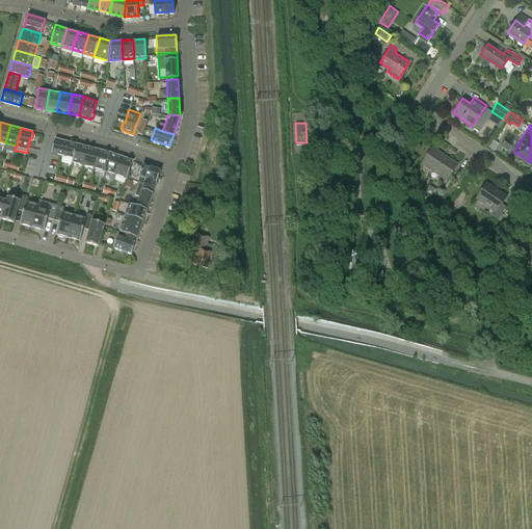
[(51,152),(73,157),(77,142),(55,136),(51,152)]
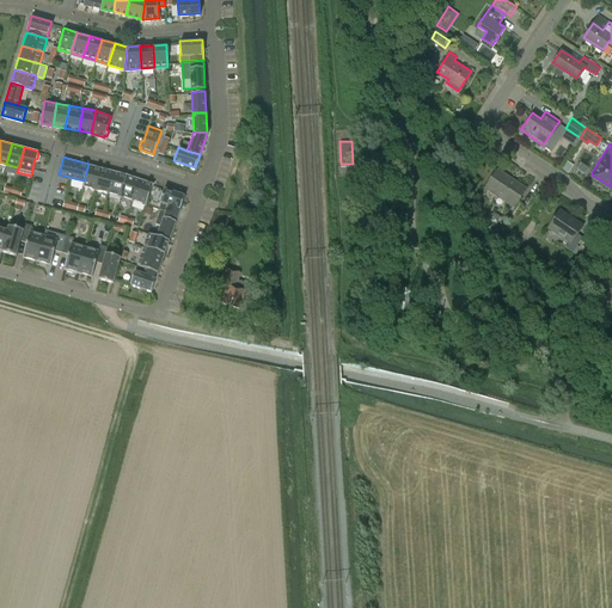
[(562,169),(567,172),(573,164),(567,160),(562,169)]
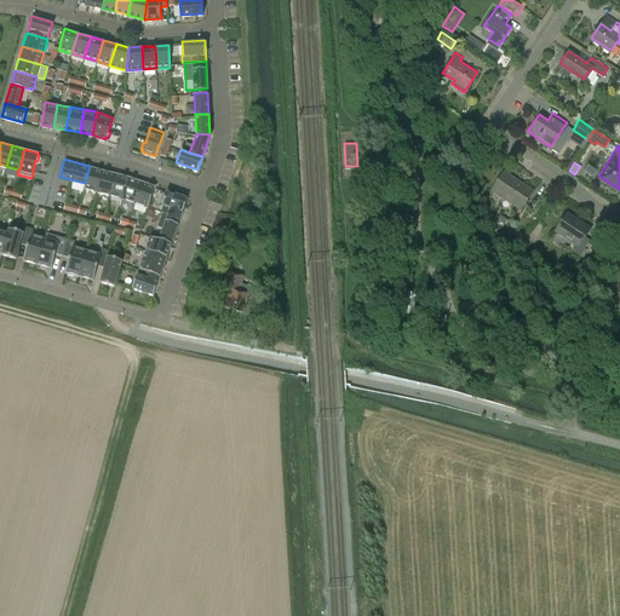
[(84,188),(97,190),(103,168),(90,166),(85,183),(84,188)]
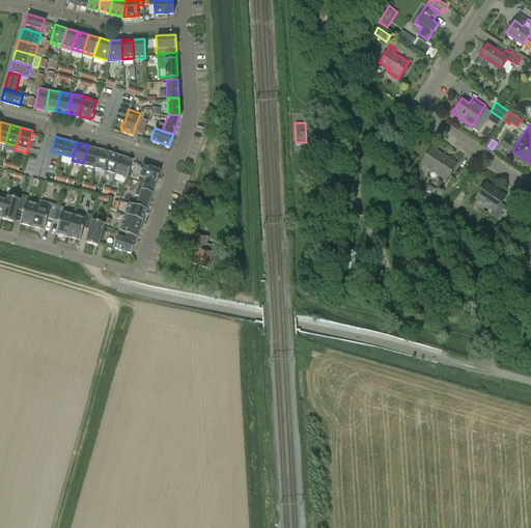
[(83,163),(93,166),(99,147),(88,144),(83,163)]
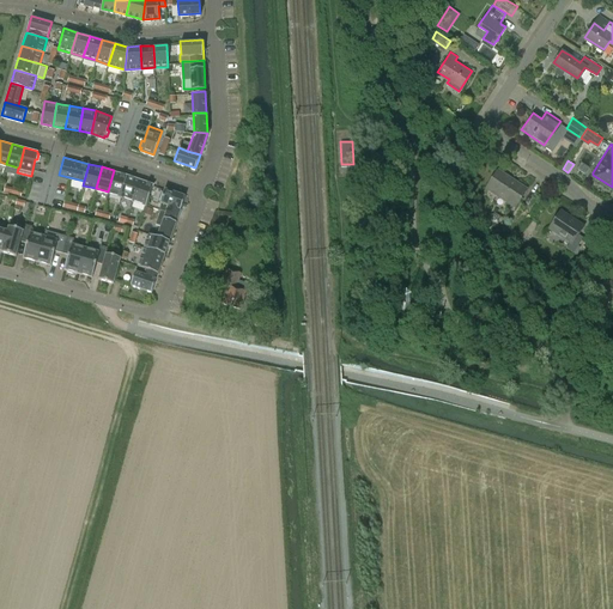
[(527,187),(497,168),(485,186),(515,205),(527,187)]
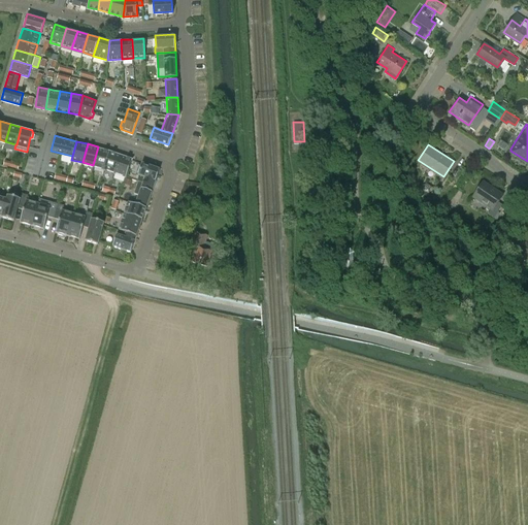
[(109,150),(98,146),(93,165),(104,168),(109,150)]
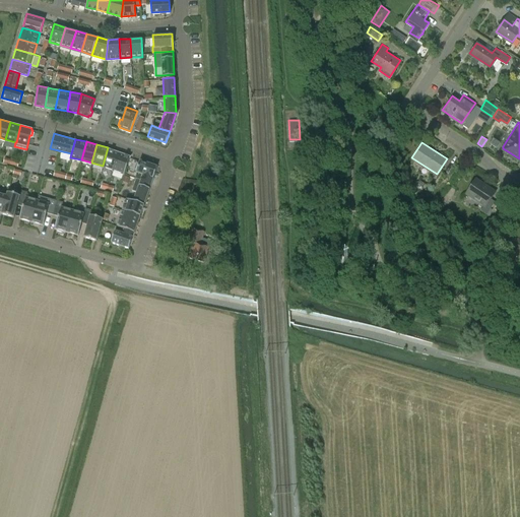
[(119,151),(108,147),(103,166),(113,169),(119,151)]
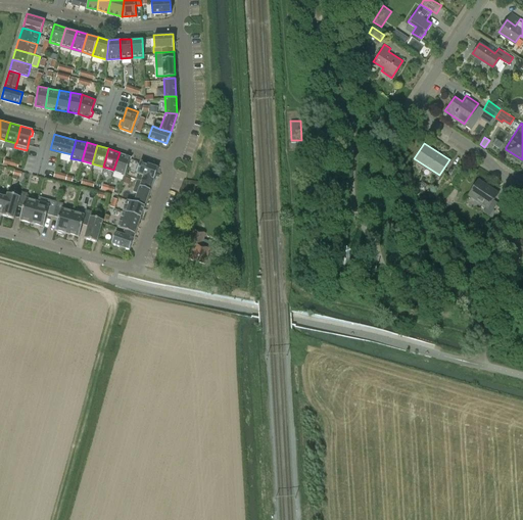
[(131,156),(120,152),(113,170),(125,174),(131,156)]
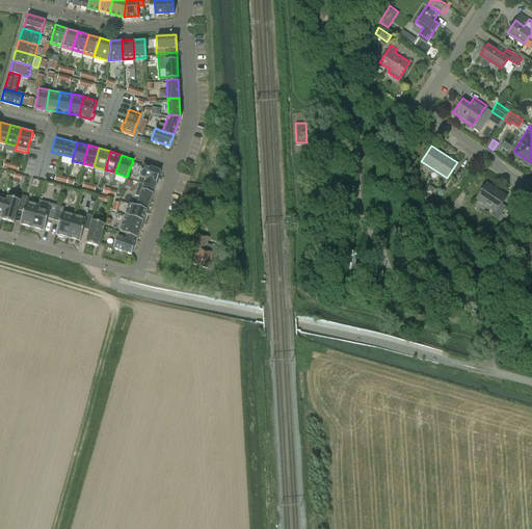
[(139,164),(136,172),(139,173),(138,174),(147,176),(144,182),(155,185),(161,168),(142,162),(141,165),(139,164)]
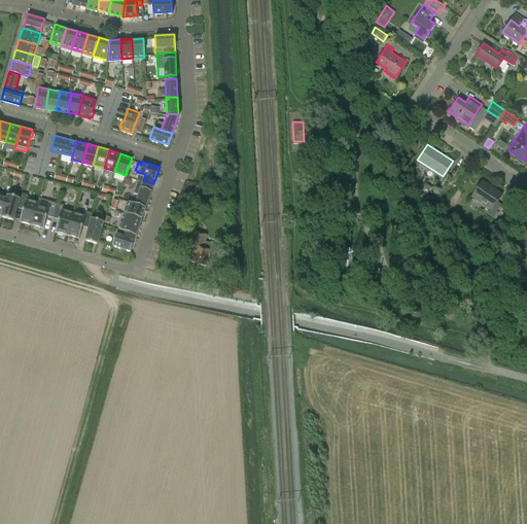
[(145,206),(153,183),(143,180),(138,178),(134,190),(139,193),(135,202),(145,206)]
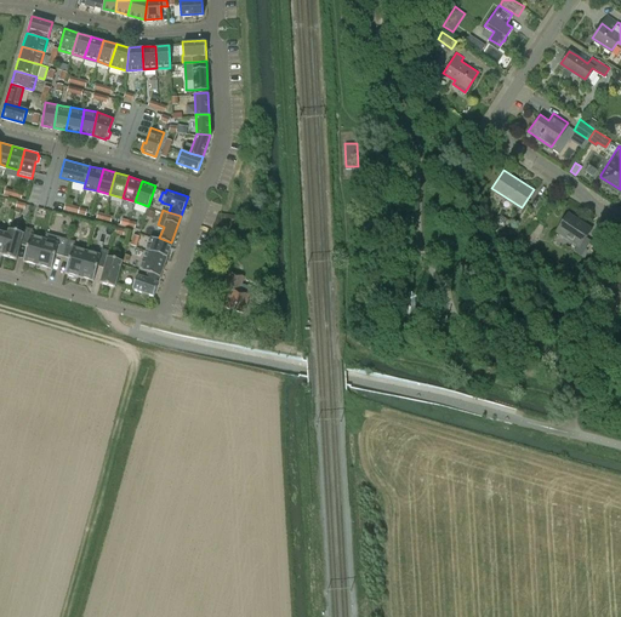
[(557,229),(579,244),(574,249),(581,253),(591,239),(585,234),(590,226),(569,212),(557,229)]
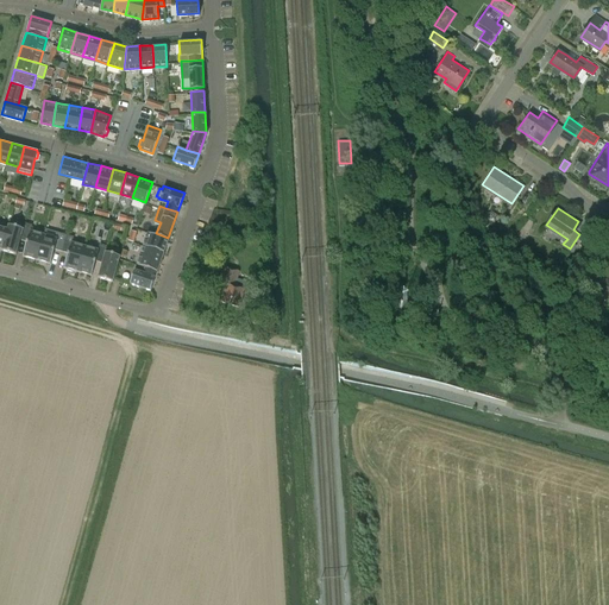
[(494,220),(497,215),(491,210),(488,216),(494,220)]
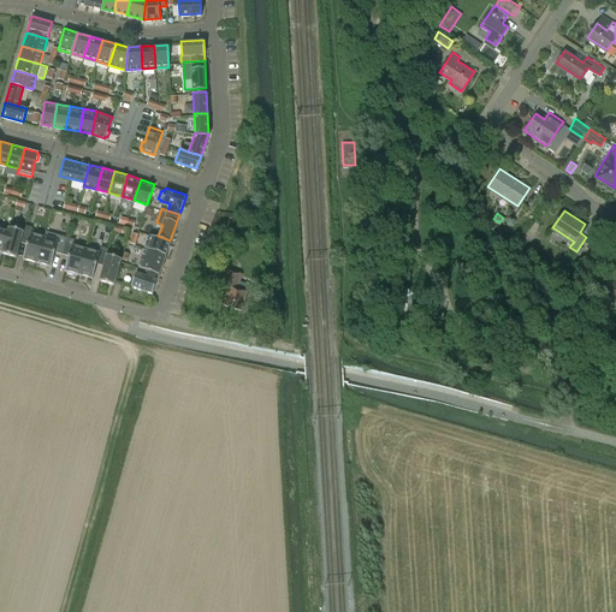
[(23,230),(21,239),(28,242),(23,257),(37,261),(45,235),(30,231),(33,226),(24,224),(23,230)]
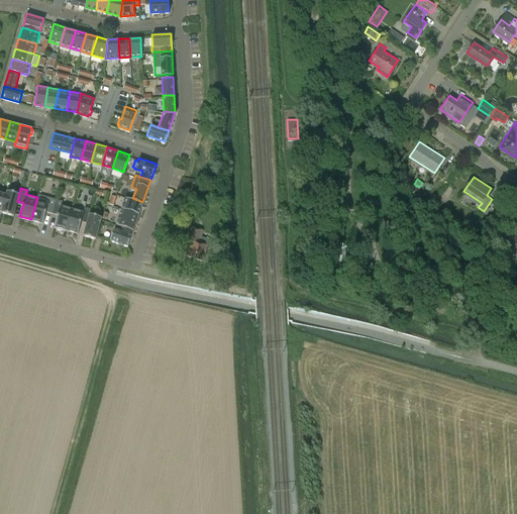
[(1,210),(1,211),(13,214),(17,201),(19,193),(7,190),(7,191),(1,210)]
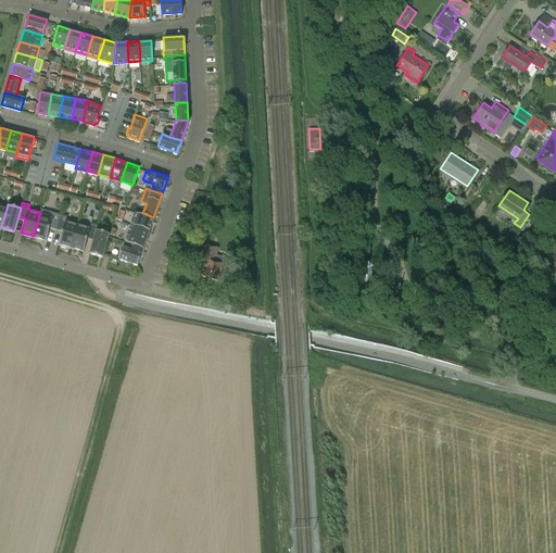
[(200,208),(199,215),(210,216),(210,209),(200,208)]
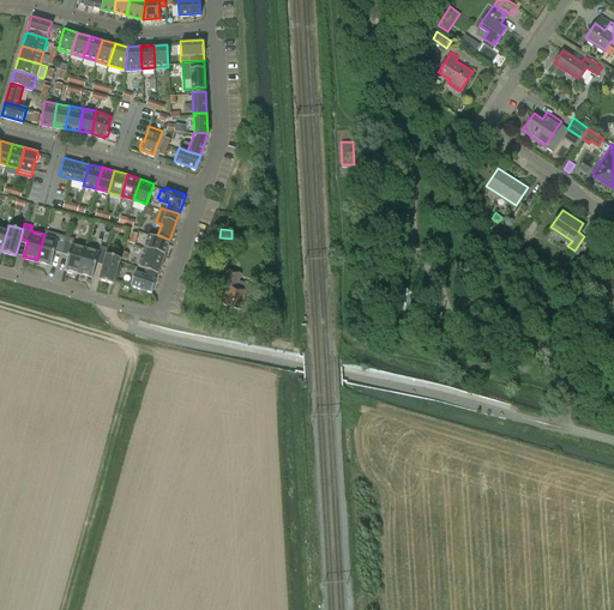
[(44,234),(37,260),(50,264),(55,248),(62,251),(66,235),(48,230),(47,235),(44,234)]
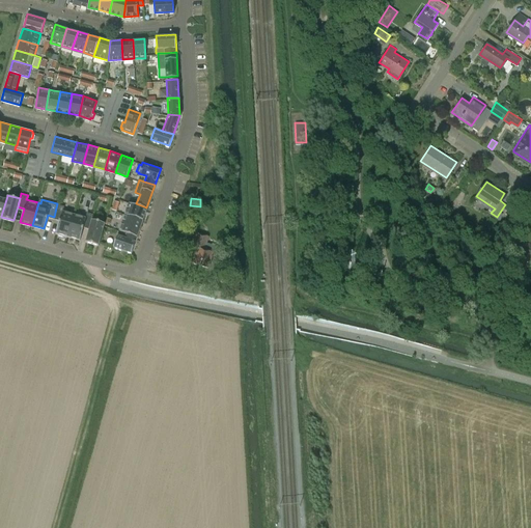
[(129,200),(124,213),(143,219),(146,207),(136,203),(129,200)]
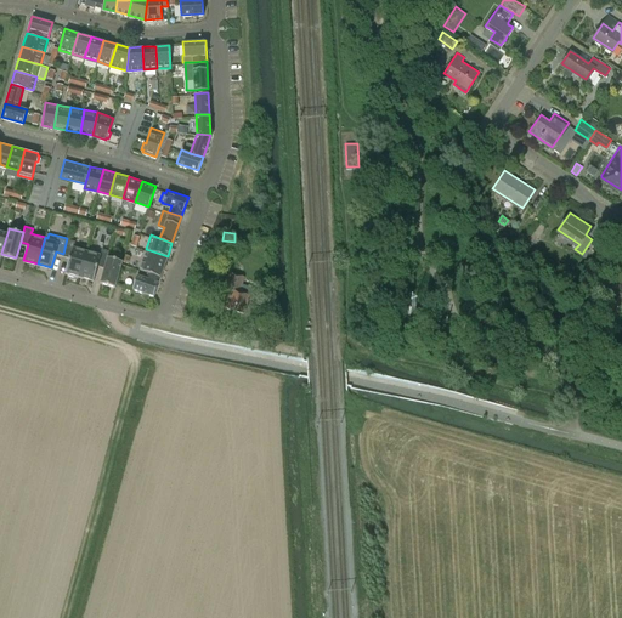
[(67,238),(63,254),(69,256),(66,271),(79,275),(86,249),(73,245),(74,241),(67,238)]
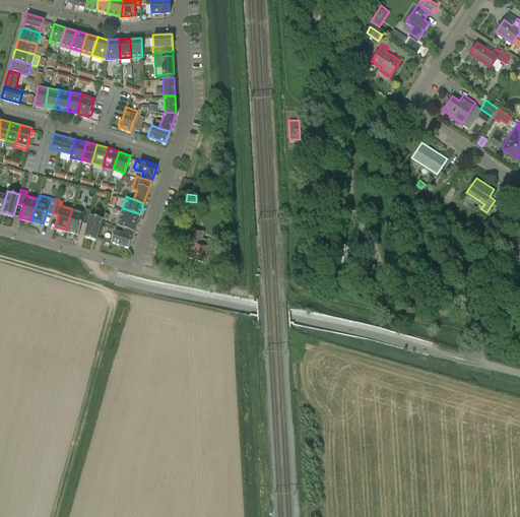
[(72,208),(66,230),(78,234),(81,220),(87,222),(90,214),(91,209),(85,207),(84,211),(72,208)]
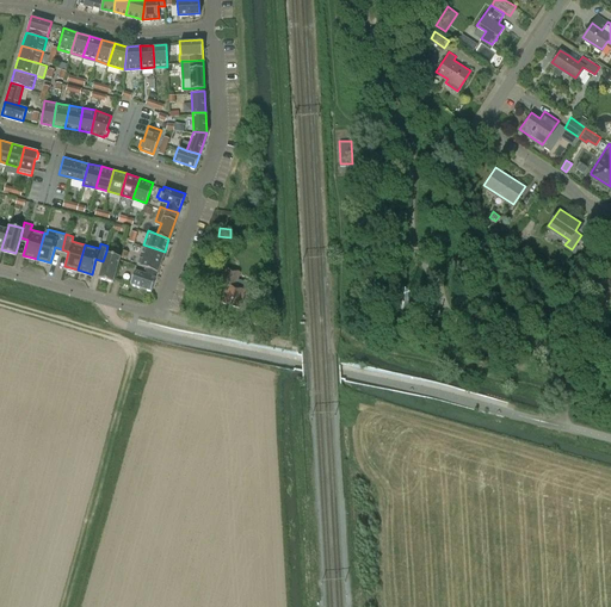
[(137,264),(146,266),(158,271),(165,252),(143,245),(137,264)]
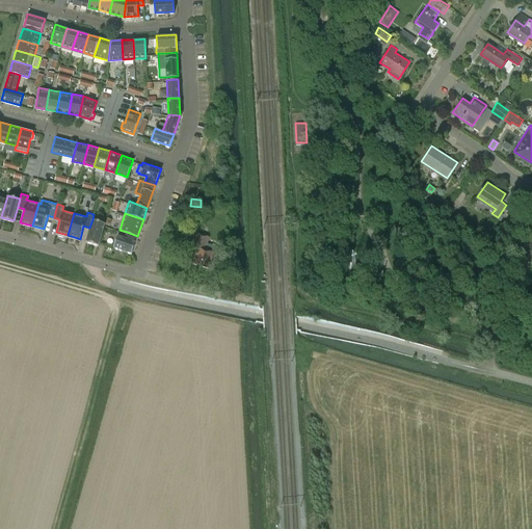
[(89,228),(86,241),(99,244),(104,222),(92,219),(89,228)]
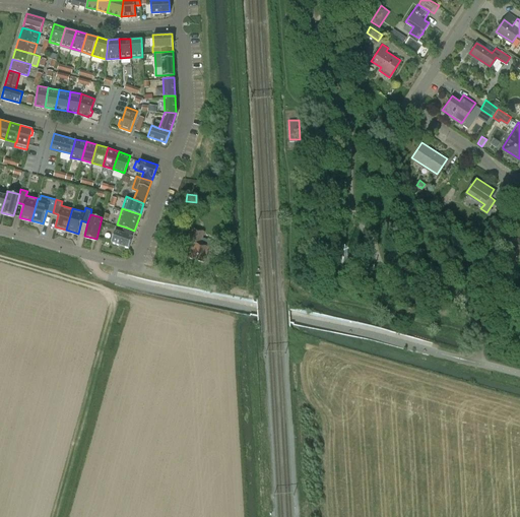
[(117,224),(111,241),(128,247),(134,231),(124,227),(117,224)]
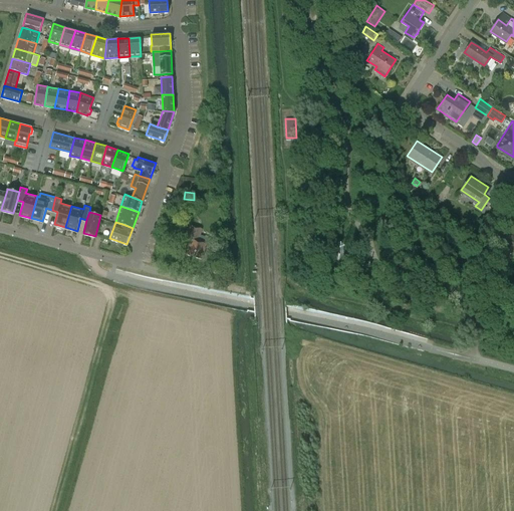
[(202,257),(208,236),(200,233),(202,228),(190,224),(186,237),(191,238),(186,252),(202,257)]
